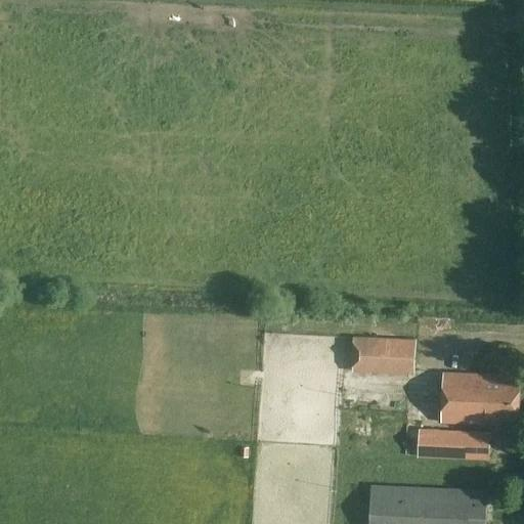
[(416,374),(418,341),(391,340),(354,339),(353,370),(416,374)]
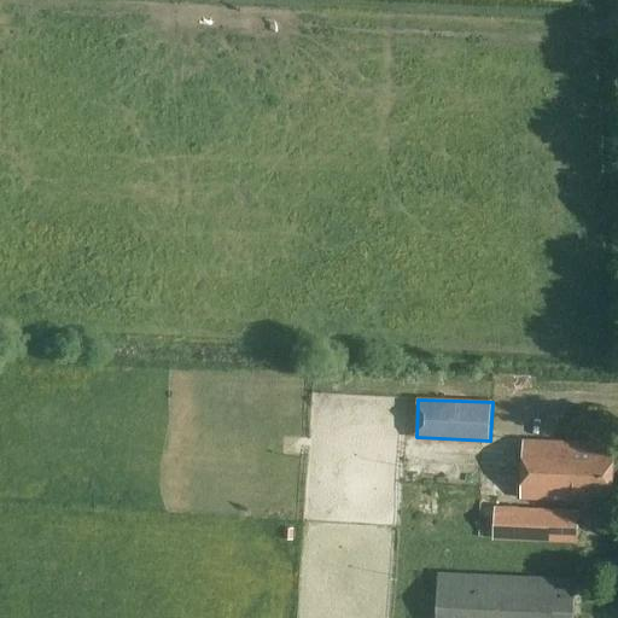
[(604,443),(523,441),(520,499),(589,501),(589,495),(611,495),(613,450),(604,450),(604,443)]
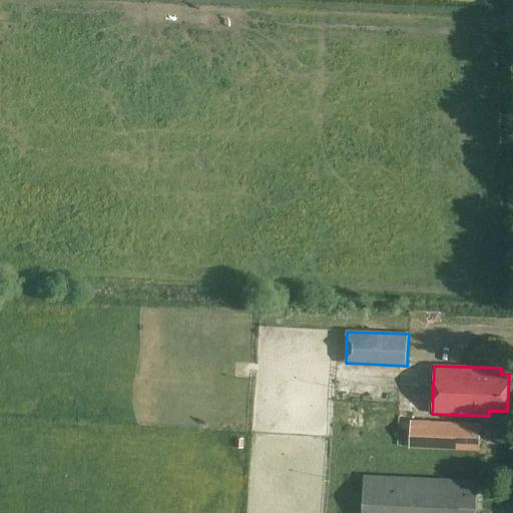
[(408,445),(480,448),(480,423),(411,420),(409,420),(408,445)]
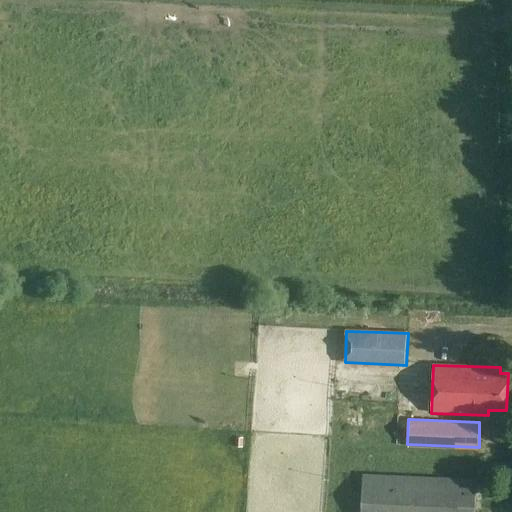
[(475,511),(477,481),(363,475),(361,511),(475,511)]
